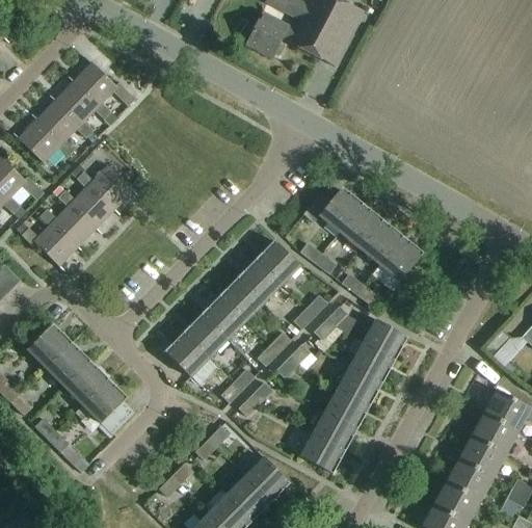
[(262,11),(246,43),(271,56),(282,38),(335,66),(364,9),(345,0),(265,0),(296,17),(291,26),(262,11)]
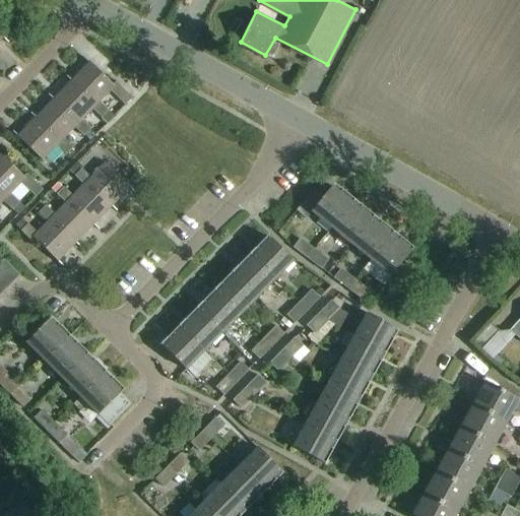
[(71,78),(106,112),(109,109),(100,100),(110,88),(125,103),(132,95),(116,80),(113,83),(89,60),(71,78)]
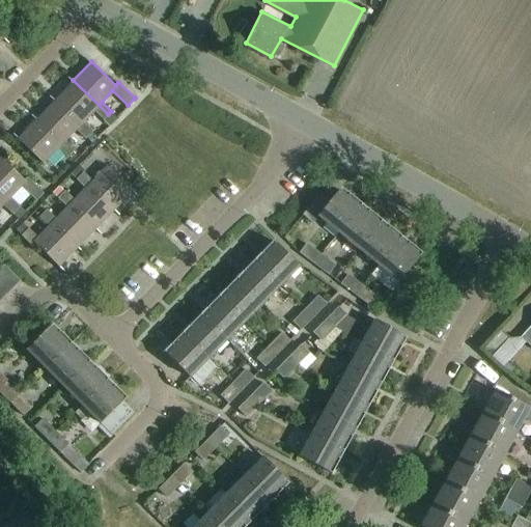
[(73,80),(55,100),(89,133),(91,131),(92,130),(83,120),(94,109),(104,118),(108,114),(73,80)]
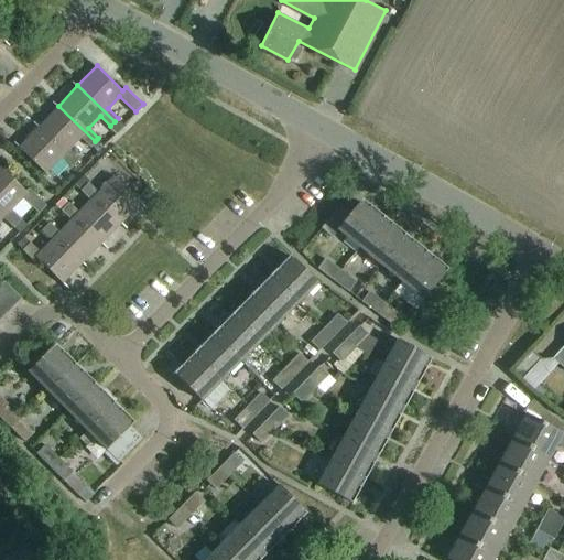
[(58,106),(39,126),(75,161),(79,158),(69,148),(80,136),(90,146),(91,144),(95,141),(58,106)]
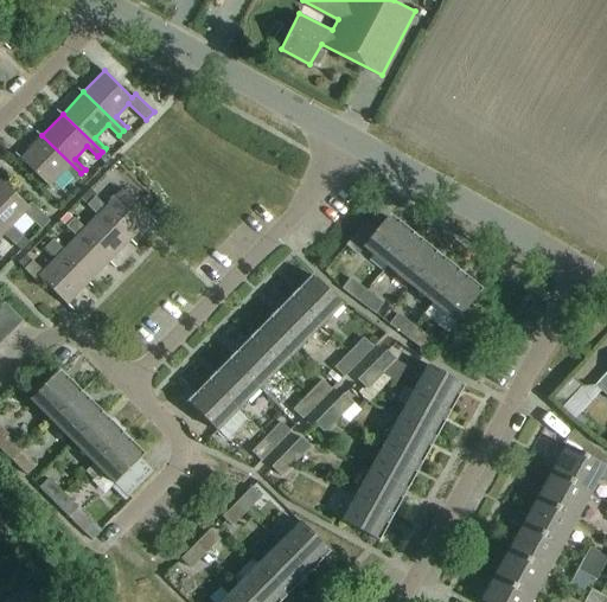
[(81,173),(42,135),(20,157),(50,185),(66,167),(77,178),(81,173)]
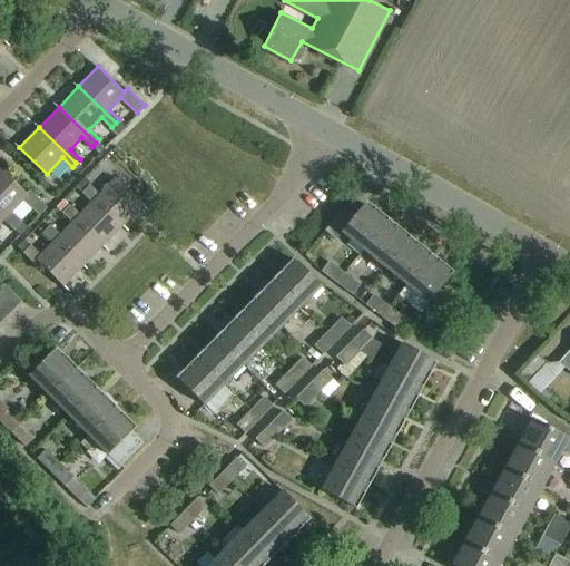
[(96,143),(92,146),(98,152),(104,146),(98,140),(96,143)]
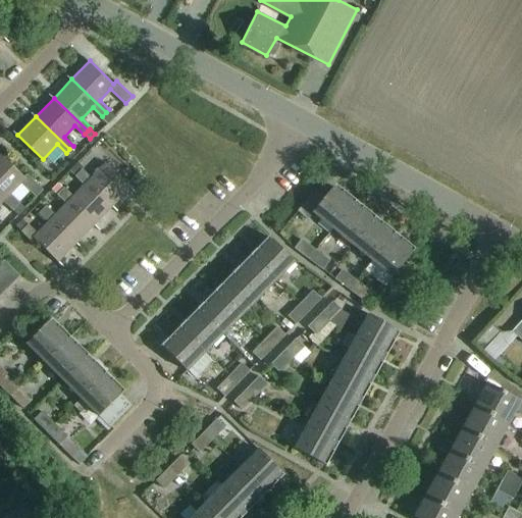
[(0,153),(0,188),(16,204),(19,201),(10,193),(21,182),(36,196),(43,188),(27,172),(24,175),(1,153),(0,153)]
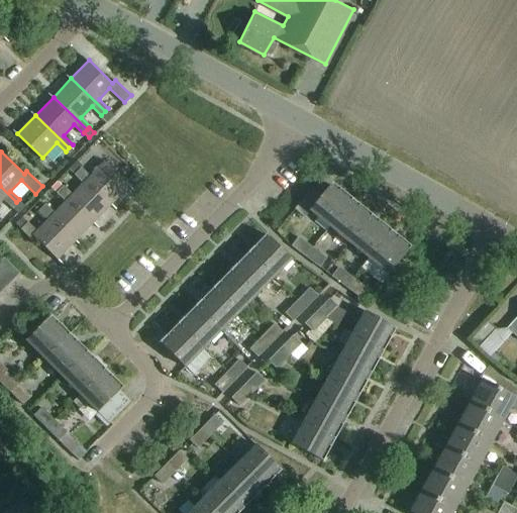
[(69,167),(75,172),(82,164),(77,159),(69,167)]
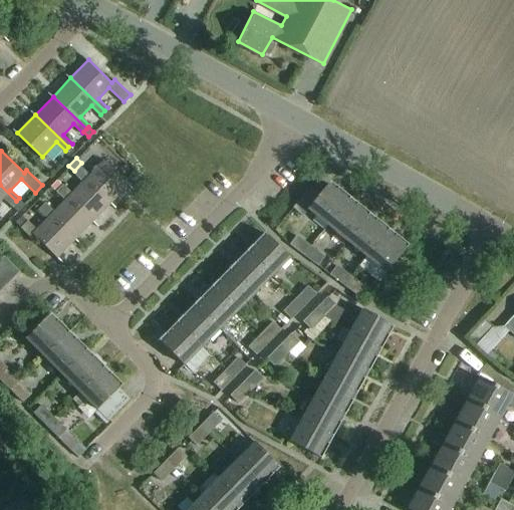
[(77,168),(110,201),(129,183),(103,159),(89,174),(80,165),(77,168)]
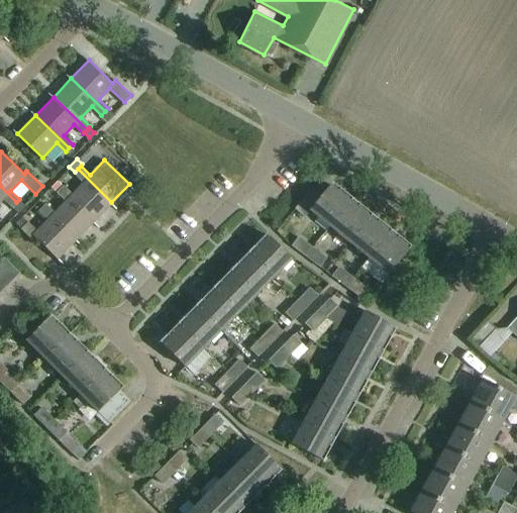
[(64,184),(60,188),(93,220),(111,202),(78,169),(74,173),(83,182),(73,193),(64,184)]
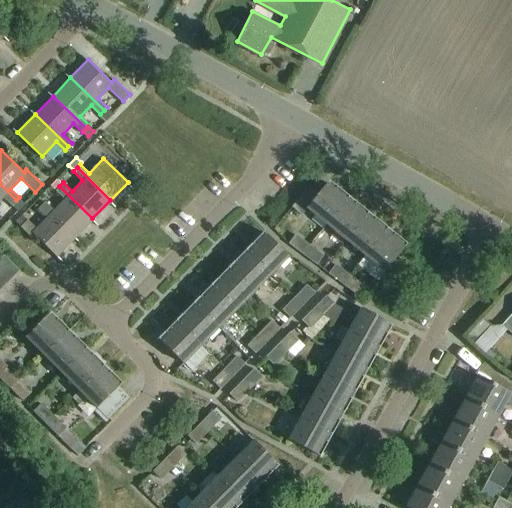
[(51,184),(55,189),(64,180),(59,176),(51,184)]
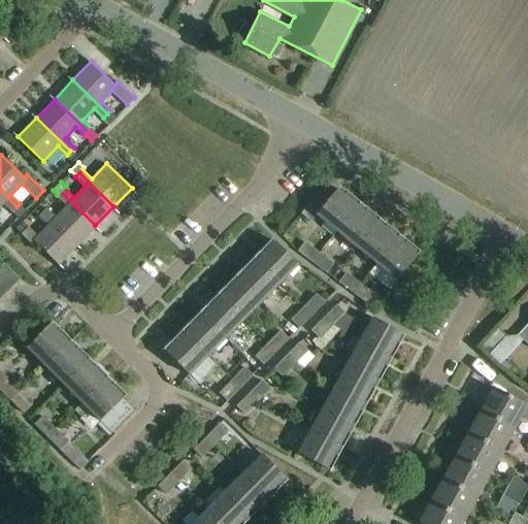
[(337,187),(328,198),(318,191),(301,213),(311,221),(317,214),(336,230),(360,201),(348,191),(345,194),(337,187)]
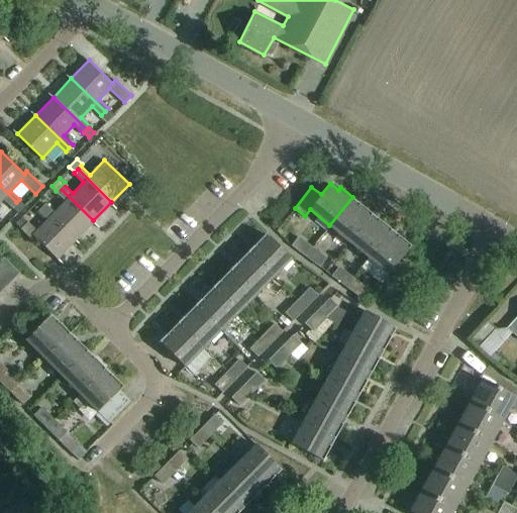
[(12,206),(16,202),(0,186),(0,218),(2,217),(0,215),(0,201),(3,198),(12,206)]
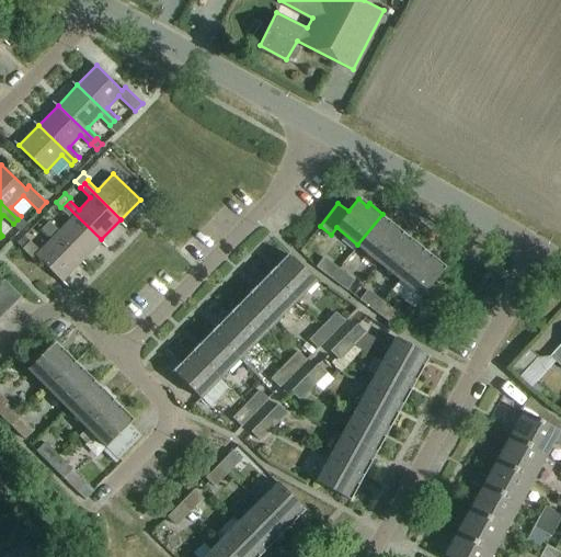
[(49,219),(45,224),(82,259),(101,239),(65,204),(61,207),(71,217),(59,229),(49,219)]
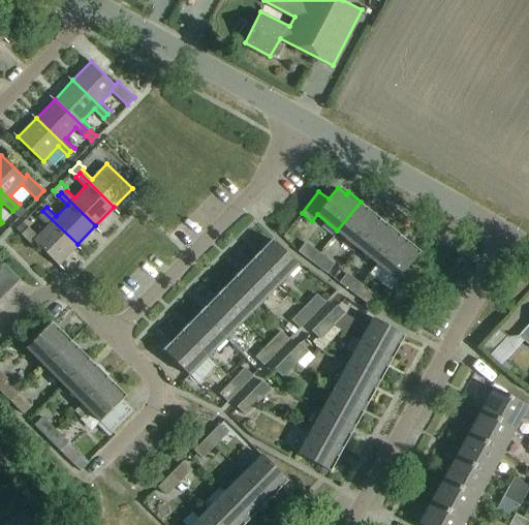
[(337,230),(358,246),(380,218),(368,208),(366,210),(359,205),(361,203),(361,202),(337,230)]
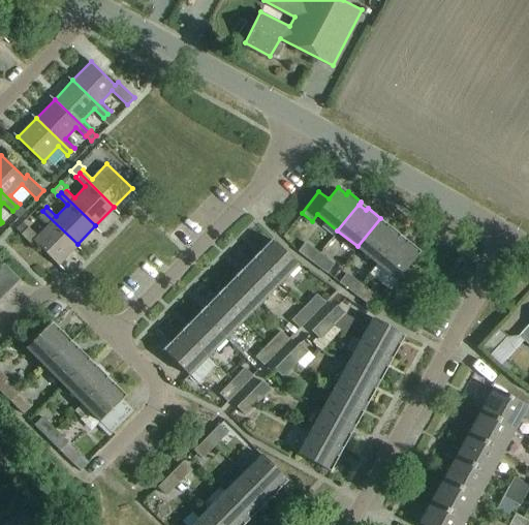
[(19,217),(26,210),(20,204),(17,207),(12,211),(19,217)]
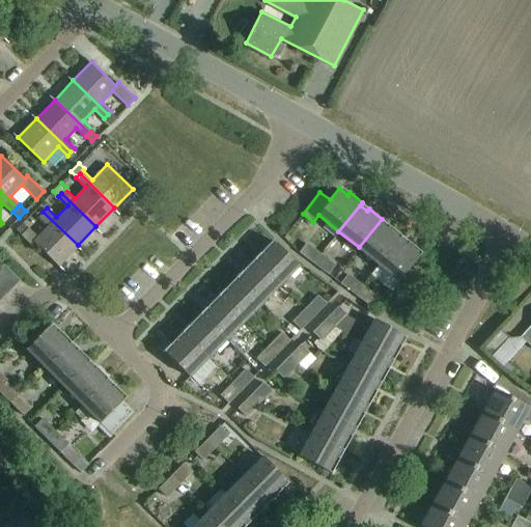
[(78,245),(43,212),(39,215),(49,224),(37,236),(28,226),(22,233),(32,245),(35,242),(59,265),(78,245)]
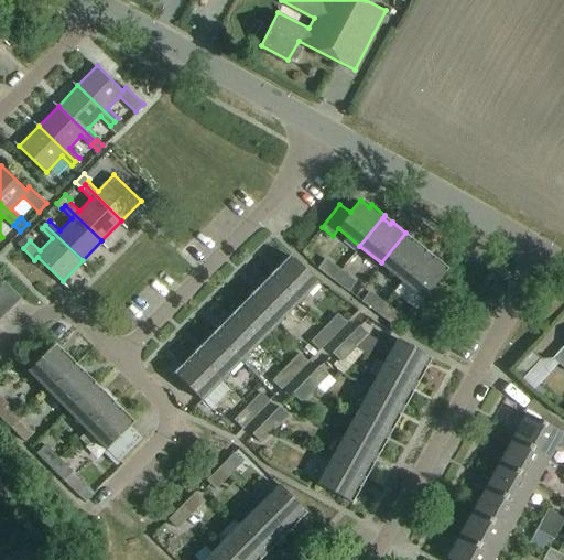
[(381,262),(402,280),(426,250),(413,239),(411,241),(403,236),(405,233),(381,262)]
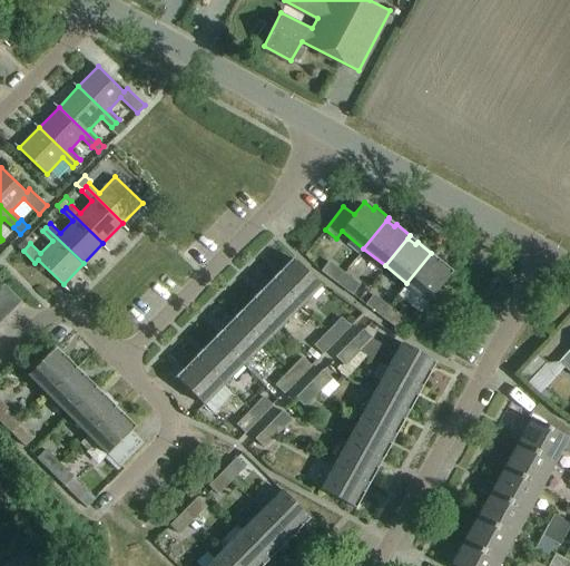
[(429,301),(453,271),(440,260),(438,262),(430,255),(432,253),(431,253),(406,283),(429,301)]
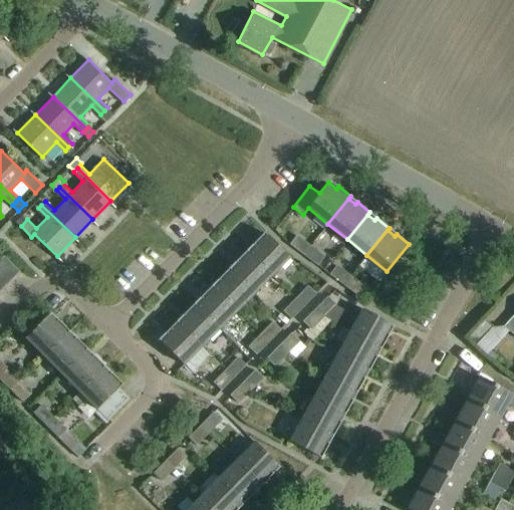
[(289,255),(264,231),(253,242),(255,244),(249,250),(247,248),(247,249),(272,273),(289,255)]
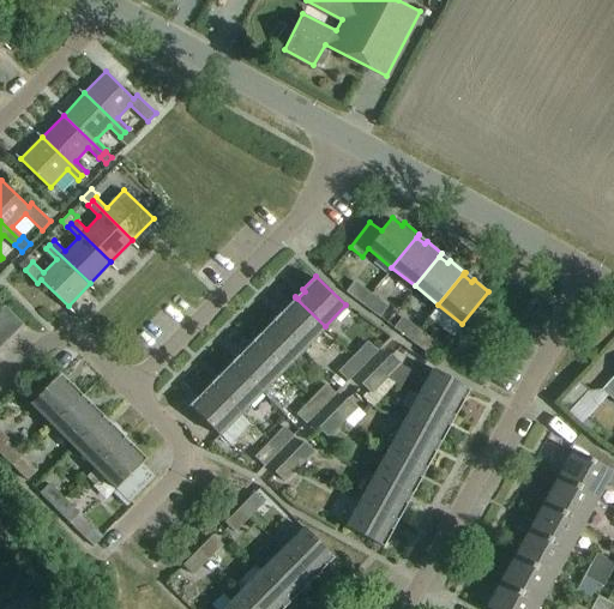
[(363,301),(371,291),(354,278),(347,289),(363,301)]
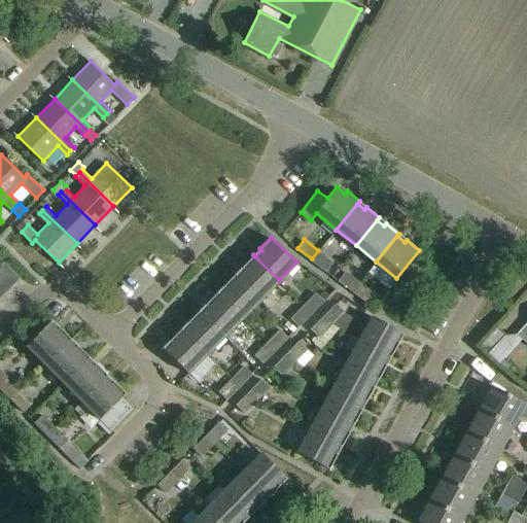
[(318,250),(312,258),(326,270),(332,262),(318,250)]
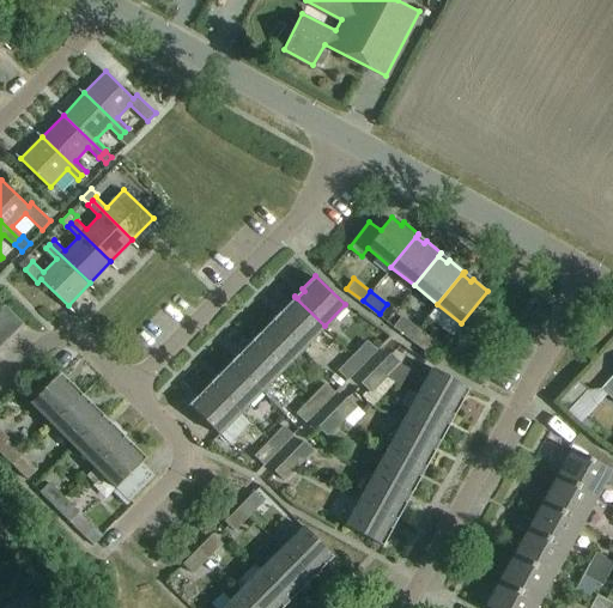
[(303,347),(325,326),(295,297),(281,310),(284,312),(277,320),(274,317),(273,318),(303,347)]
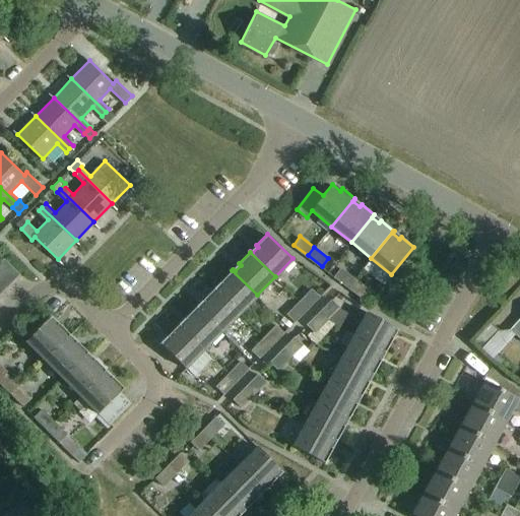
[(0,261),(0,269),(11,281),(19,273),(4,257),(0,261)]
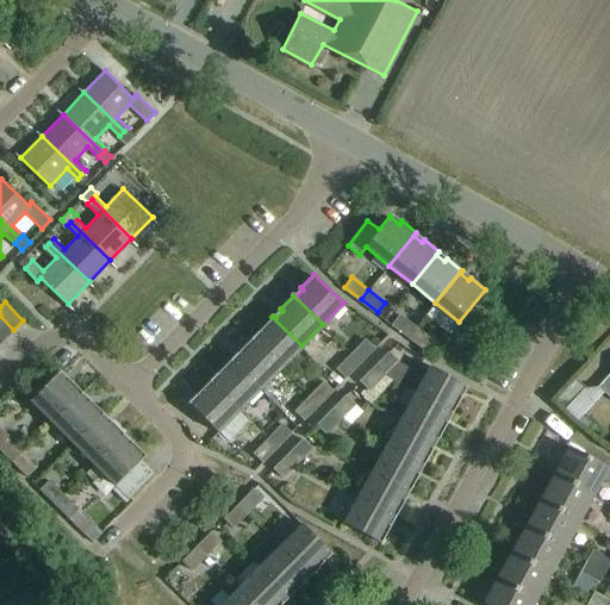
[(409,336),(416,325),(399,312),(392,323),(409,336)]
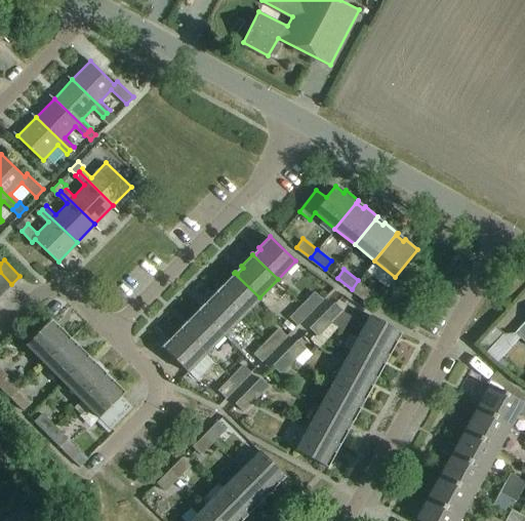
[(0,288),(3,292),(11,284),(0,272),(0,288)]
